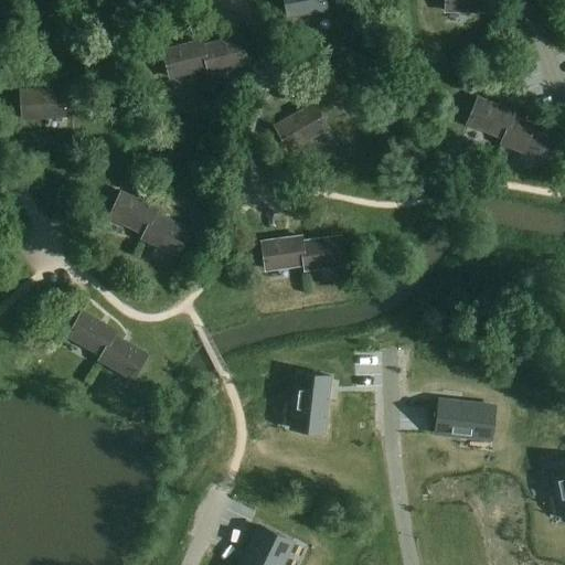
[(327,11),(324,0),(285,0),(288,17),(327,11)]
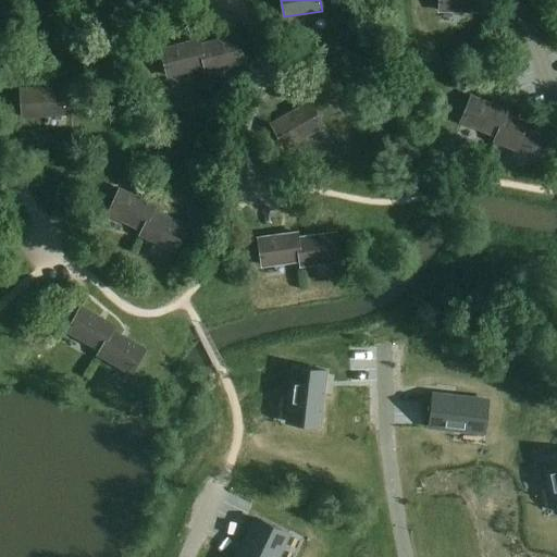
[(483,0),(440,0),(440,12),(483,12),(483,0)]
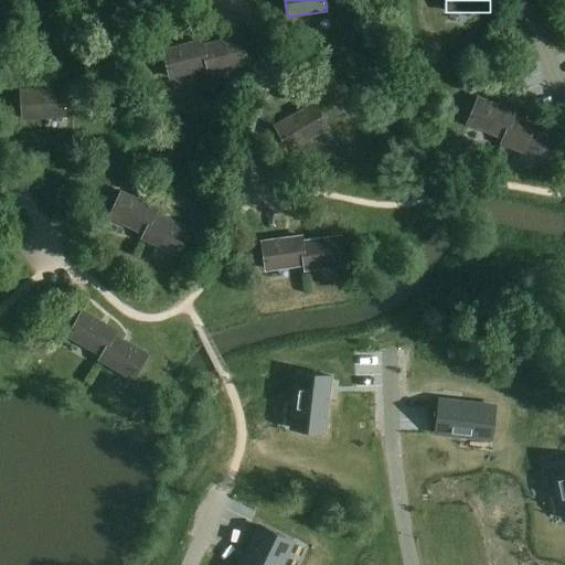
[(202,46),(209,68),(210,74),(247,64),(240,36),(202,46)]
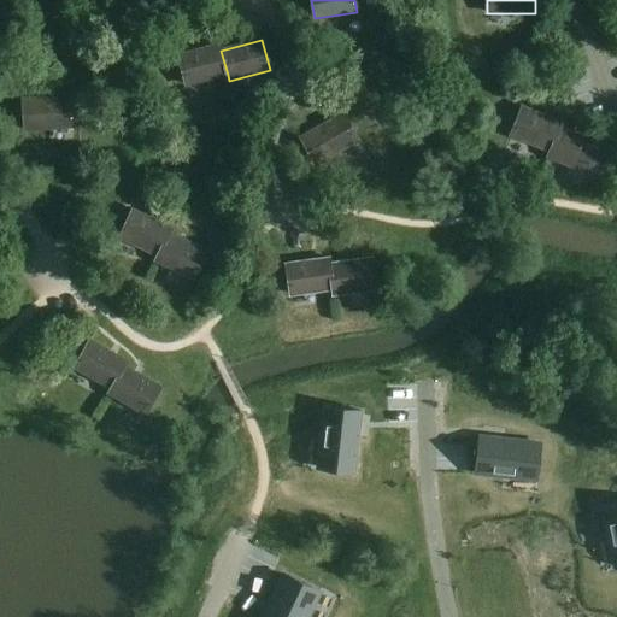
[(228,75),(221,51),(219,45),(178,56),(186,86),(228,75)]
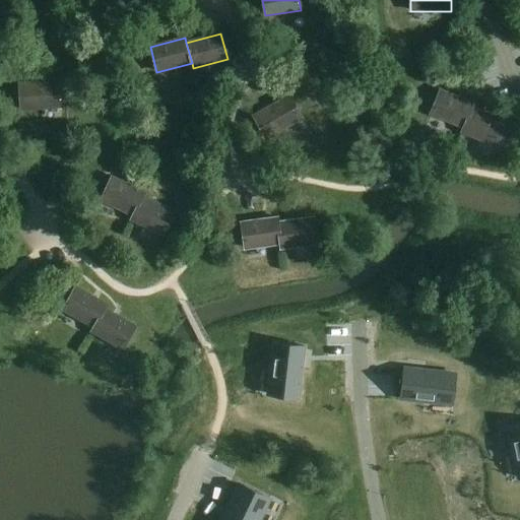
[(62,107),(60,81),(19,84),(21,110),(62,107)]
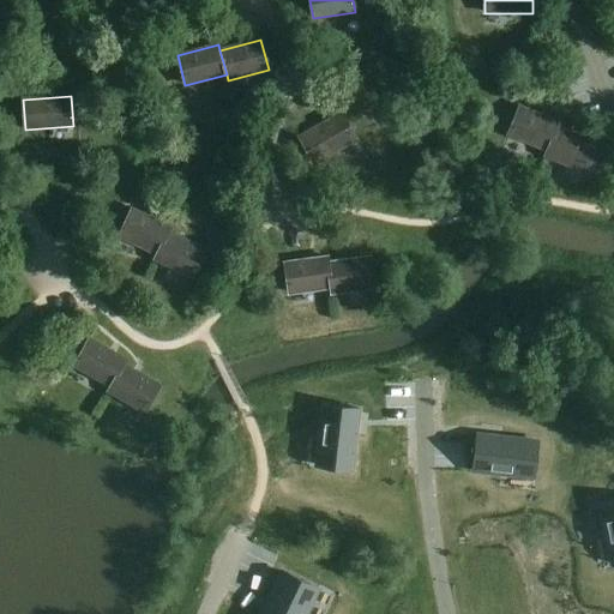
[(548,151),(557,128),(559,122),(519,107),(509,137),(548,151)]
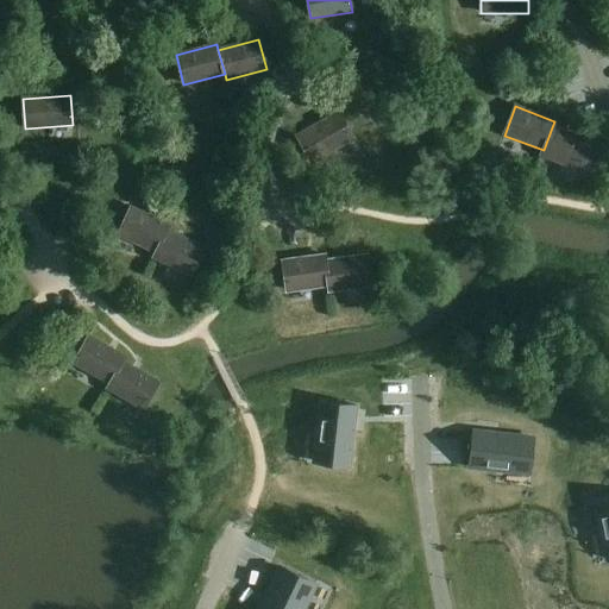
[(353,139),(338,113),(296,136),(312,163),(353,139)]
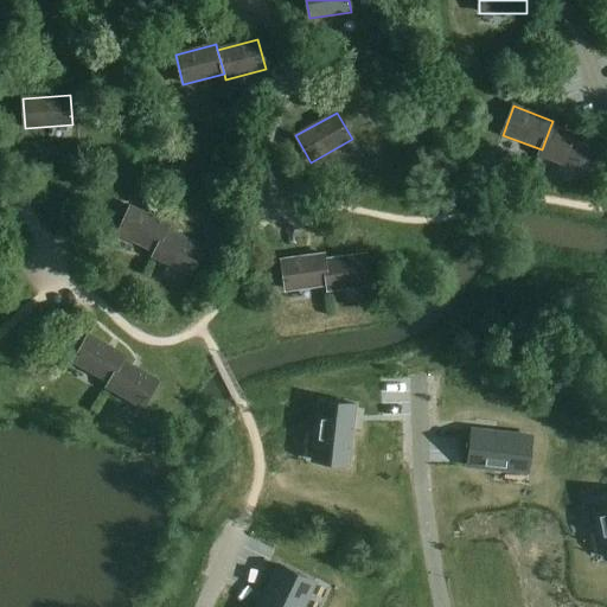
[(589,141),(550,127),(542,149),(540,155),(579,170),(589,141)]
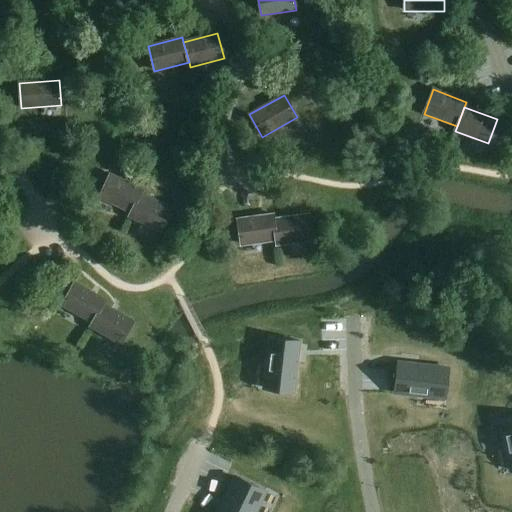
[(131,213),(139,194),(141,190),(109,175),(99,199),(131,213)]
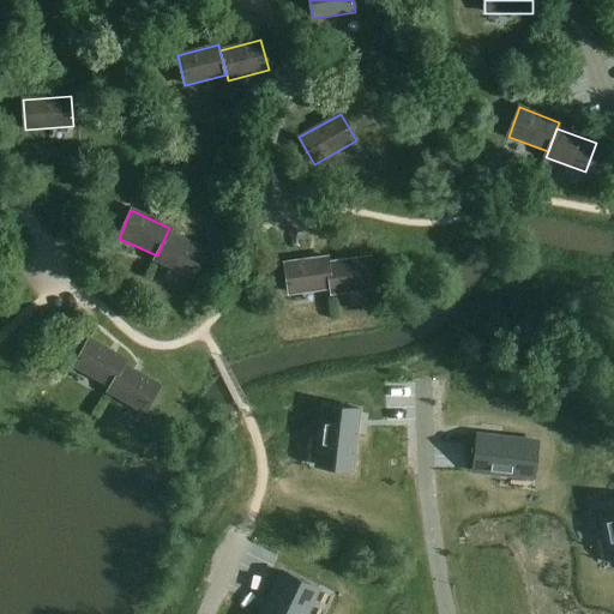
[(167,233),(157,256),(155,262),(193,278),(205,250),(167,233)]
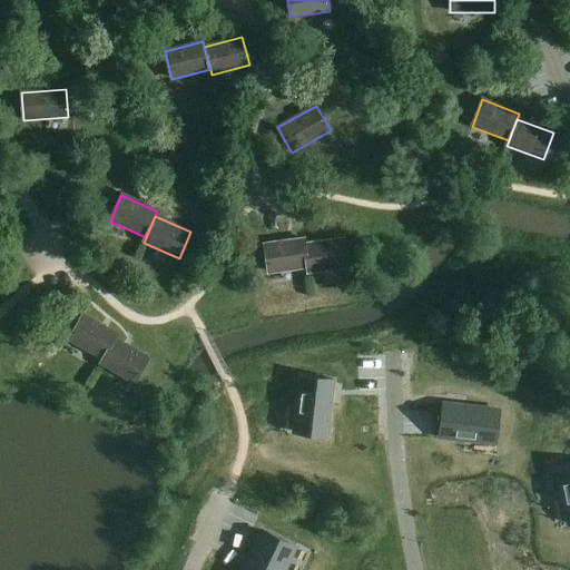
[(306,267),(304,244),(303,239),(264,244),(267,272),(306,267)]
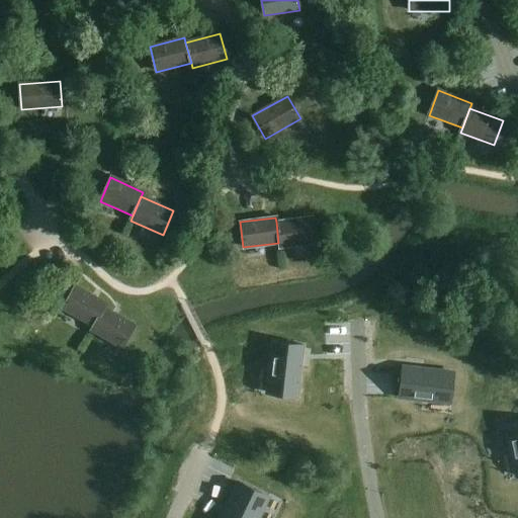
[(312,218),(276,222),(278,243),(279,248),(315,244),(312,218)]
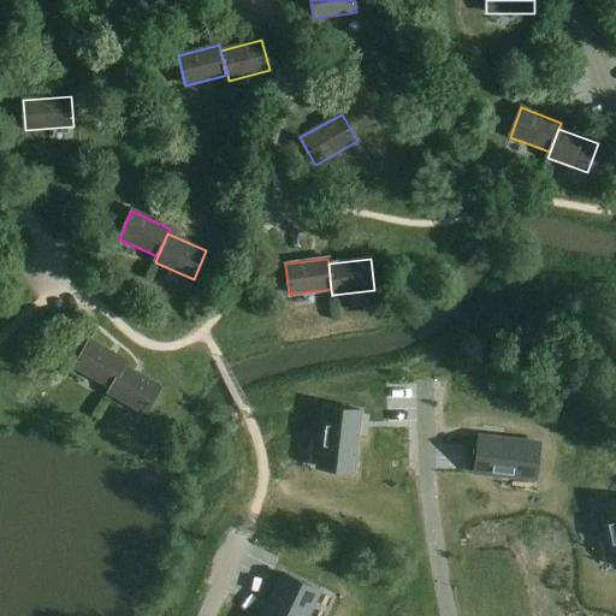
[(112,389),(124,366),(126,361),(90,341),(75,367),(112,389)]
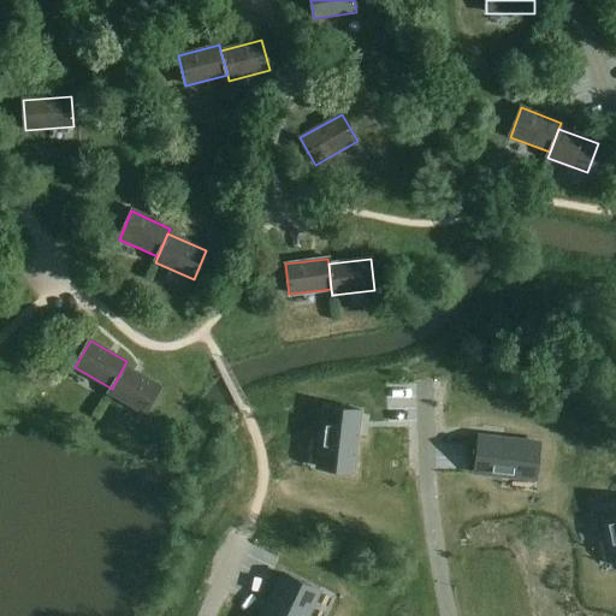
[(124,366),(112,389),(108,394),(146,414),(161,386),(124,366)]
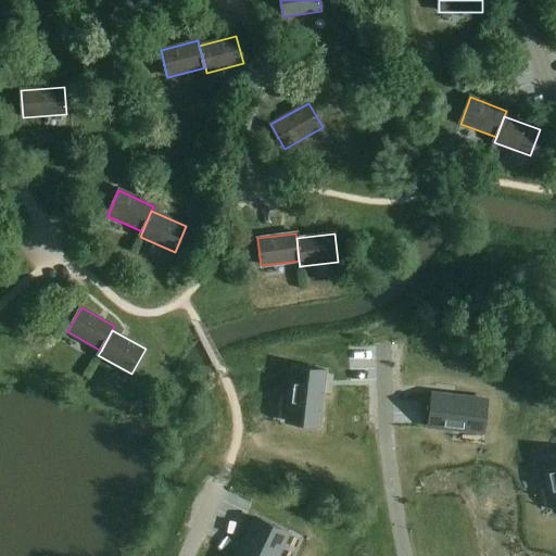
[(292,367),(286,424),(319,428),(326,371),(292,367)]
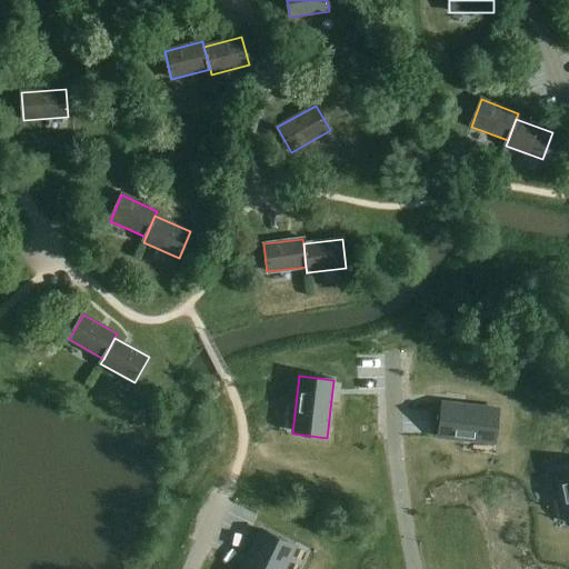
[(441,403),(438,437),(496,443),(499,410),(441,403)]
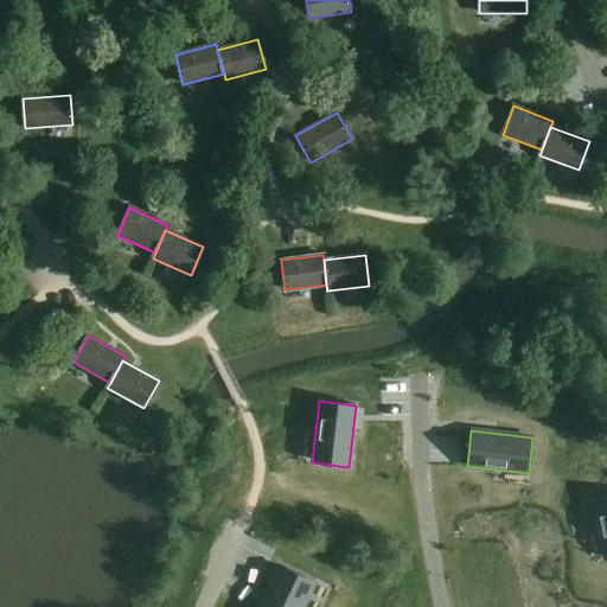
[(606,496),(592,500),(605,560),(606,560),(606,496)]
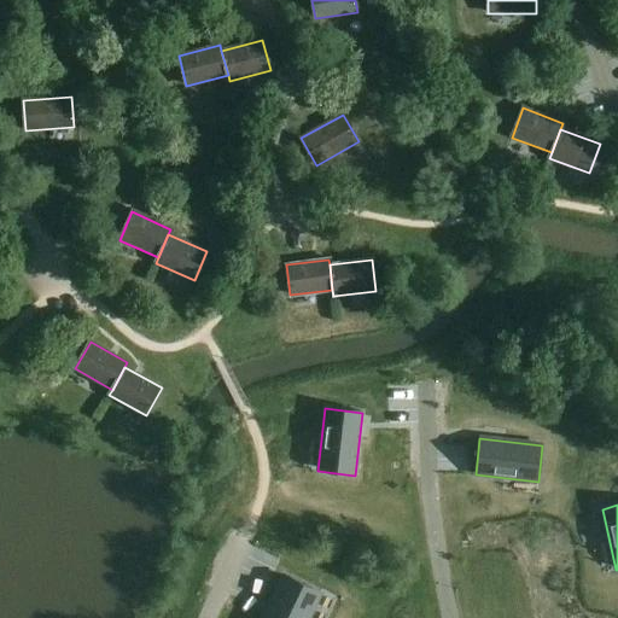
[(284,575),(263,617),(309,617),(321,593),(284,575)]
